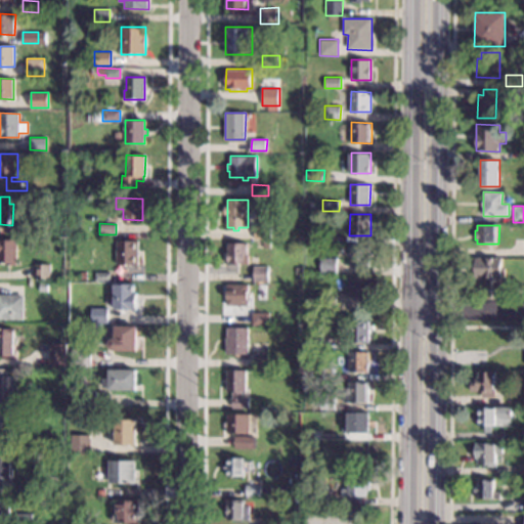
[(338,230),(337,243),(320,243),(321,230),(338,230)]
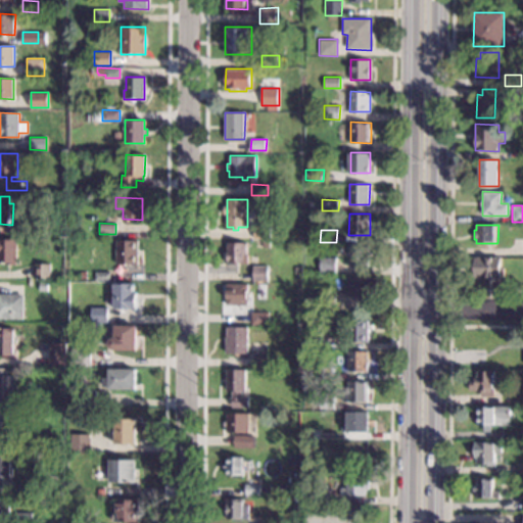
[(17,265),(5,264),(5,263),(0,263),(0,238),(17,239),(17,265)]
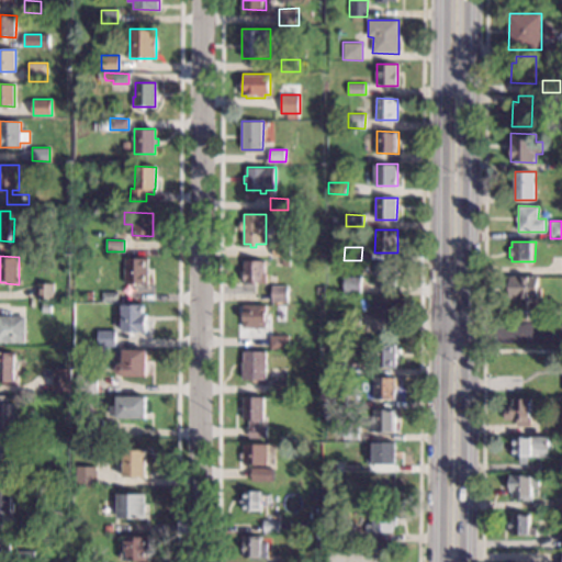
[(149,258),(148,283),(124,283),(125,258),(149,258)]
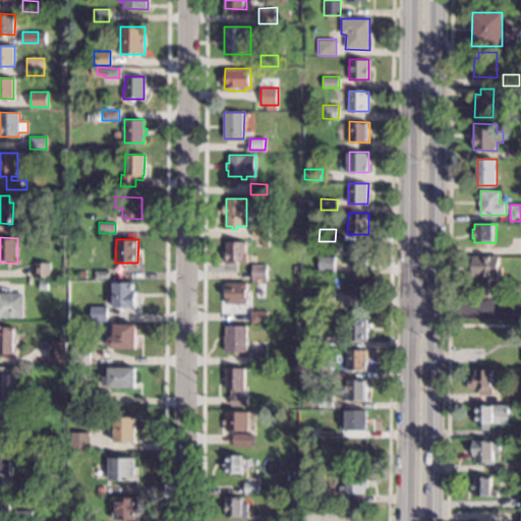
[(246,242),(246,253),(248,253),(248,263),(227,262),(227,241),(246,242)]
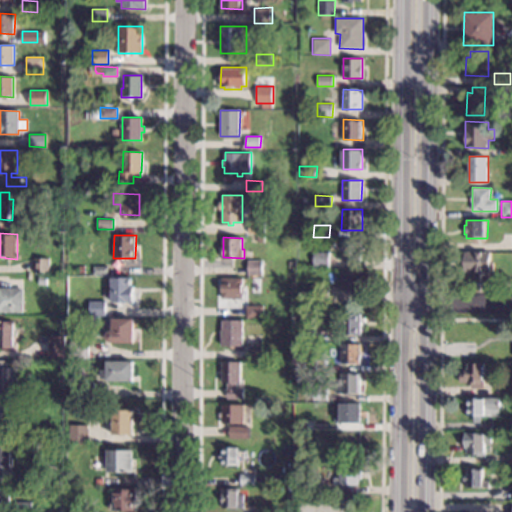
[(362,240),(362,261),(341,260),(342,240),(362,240)]
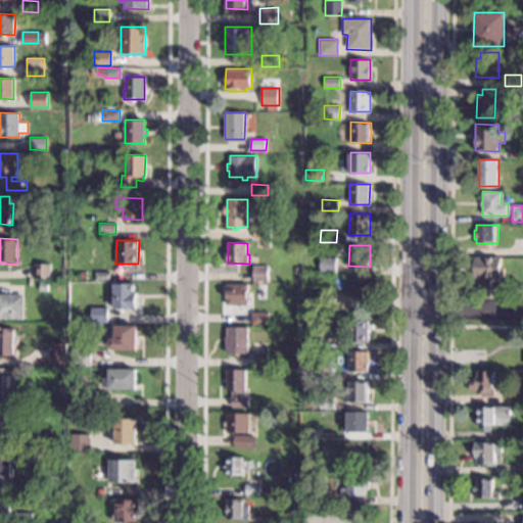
[(336,273),(319,273),(319,256),(336,257),(336,273)]
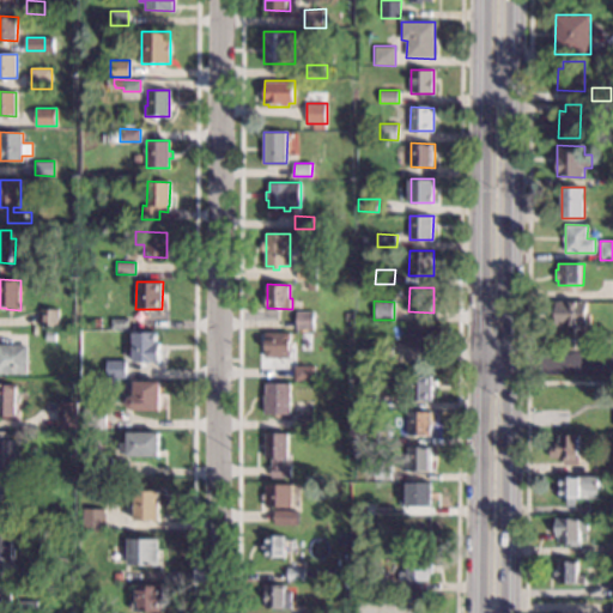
[(587,314),(592,314),(592,323),(586,323),(586,326),(554,326),(556,301),(587,301),(587,314)]
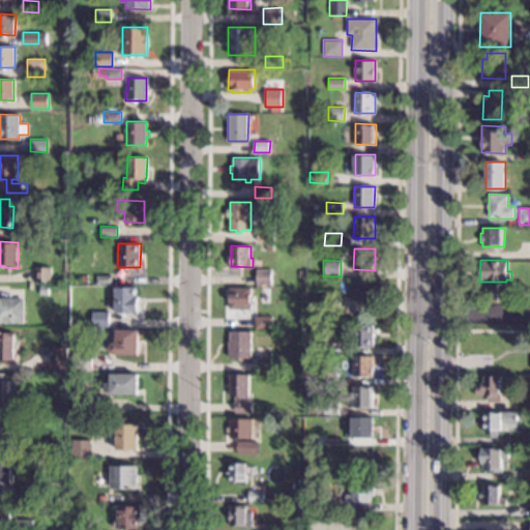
[(51,283),(34,282),(35,267),(51,267),(51,283)]
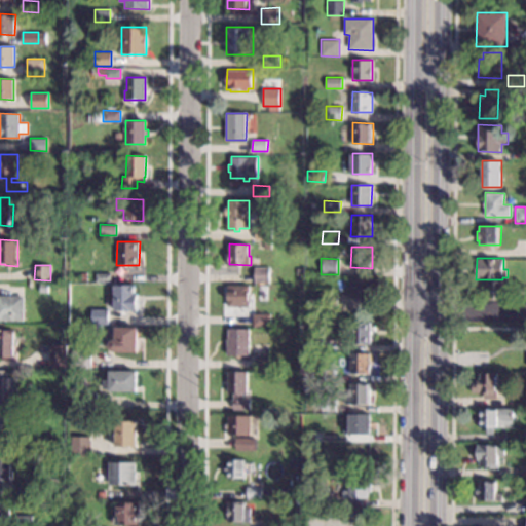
[(270,283),(255,283),(255,267),(270,268),(270,283)]
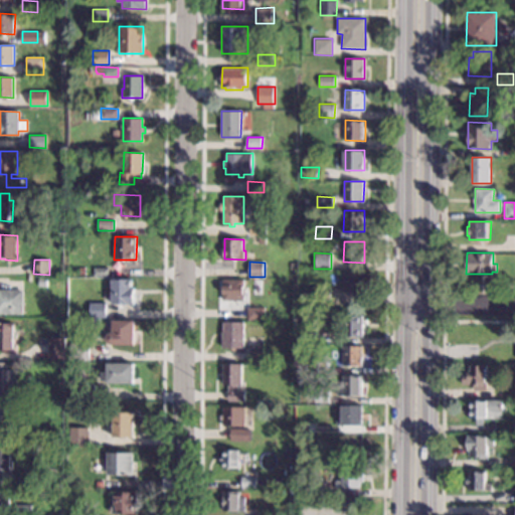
[(109,268),(109,277),(94,276),(94,267),(109,268)]
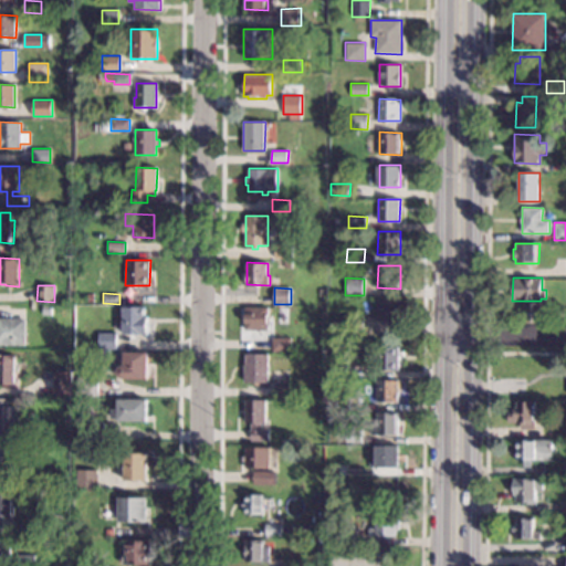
[(399,321),(377,321),(377,299),(399,297),(399,321)]
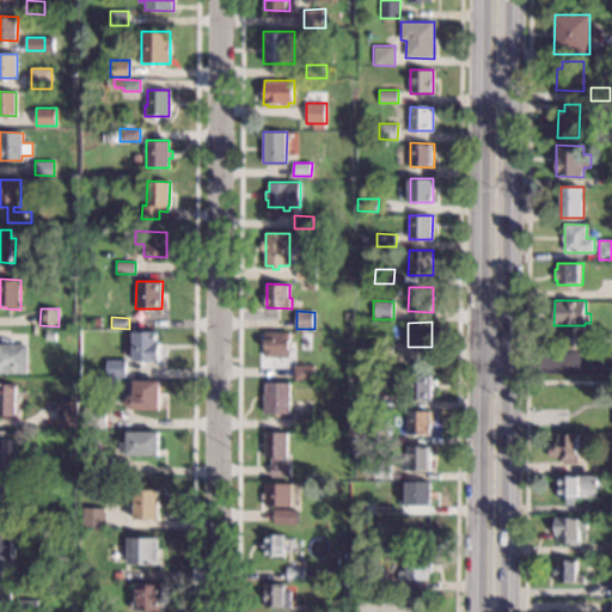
[(56,331),(55,341),(46,340),(47,330),(56,331)]
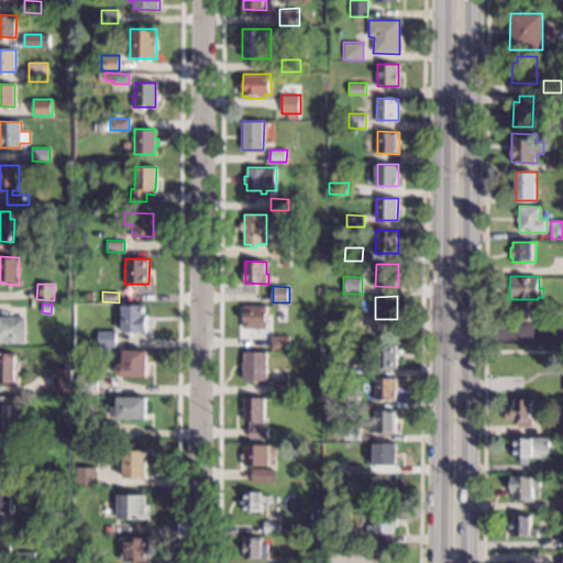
[(144,313),(147,313),(146,333),(123,333),(123,305),(144,306),(144,313)]
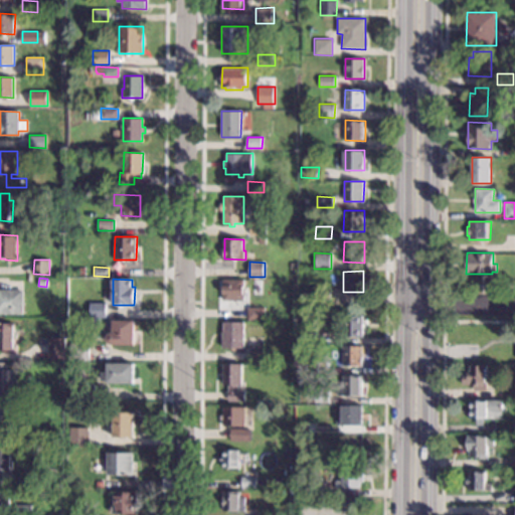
[(244,300),(223,301),(223,279),(244,279),(244,300)]
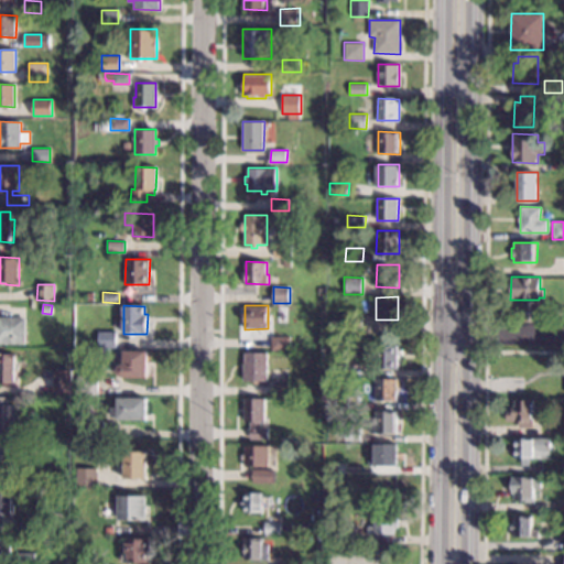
[(362,315),(362,327),(344,326),(345,314),(362,315)]
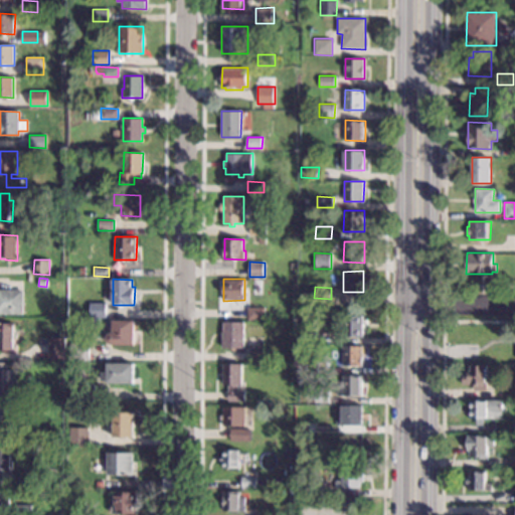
[(23,314),(0,314),(0,289),(24,290),(23,314)]
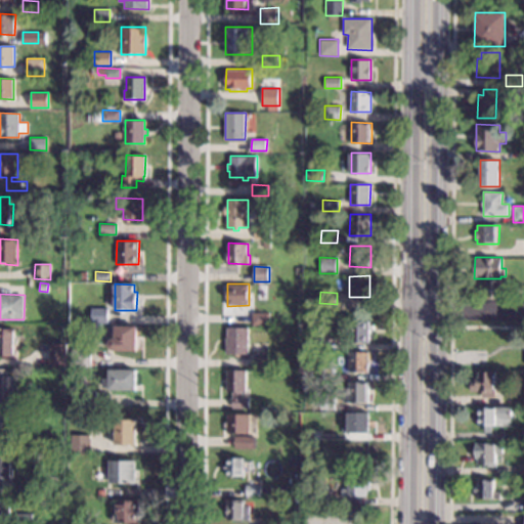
[(107,322),(91,322),(91,308),(107,308),(107,322)]
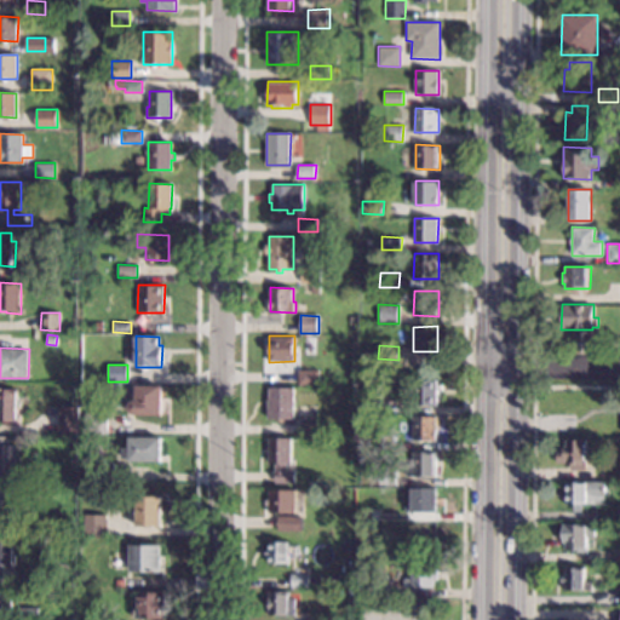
[(320,385),(298,385),(298,369),(320,369),(320,385)]
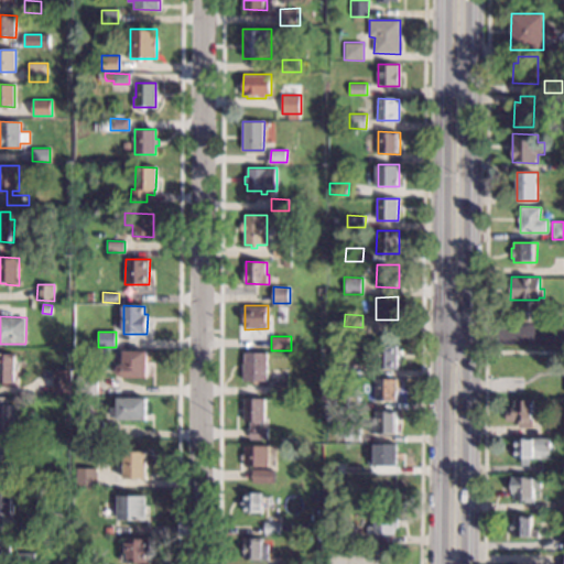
[(398,368),(376,368),(376,346),(398,346),(398,368)]
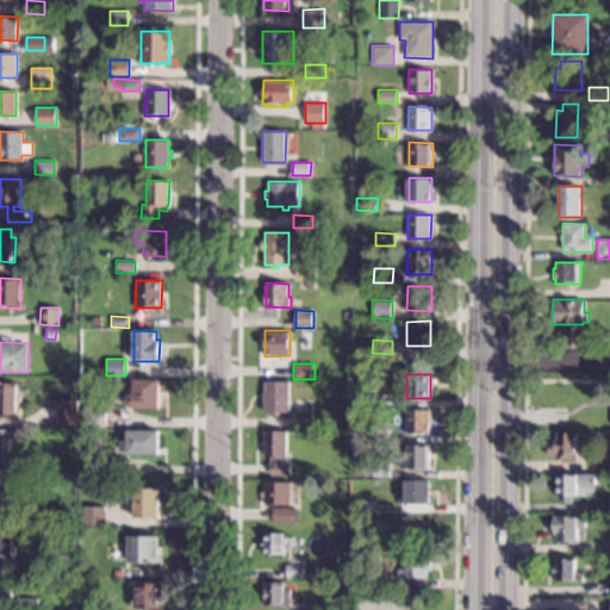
[(159,408),(131,408),(128,405),(126,400),(128,396),(134,393),(134,379),(159,380),(159,408)]
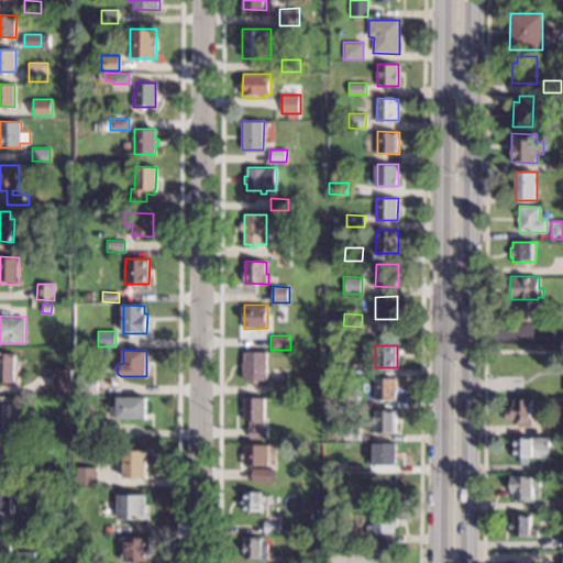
[(267,381),(244,381),(244,351),(267,352),(267,381)]
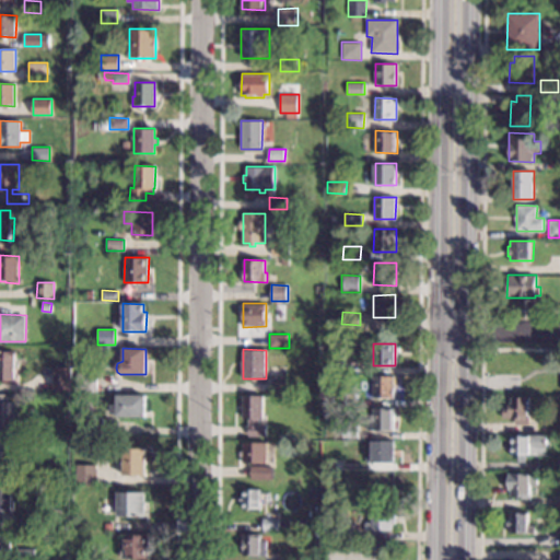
[(18,381),(0,381),(0,350),(18,350),(18,381)]
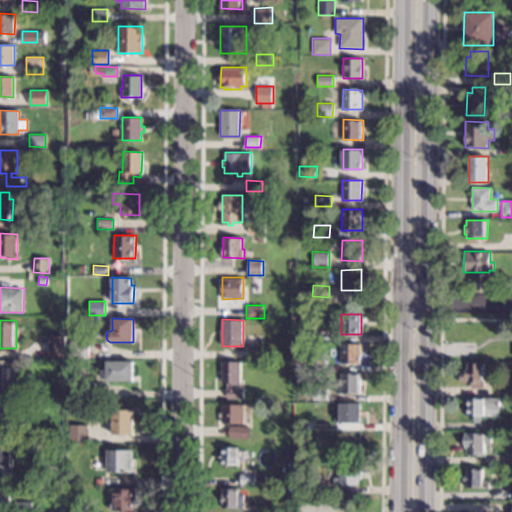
[(65,357),(48,357),(48,337),(48,336),(65,336),(65,357)]
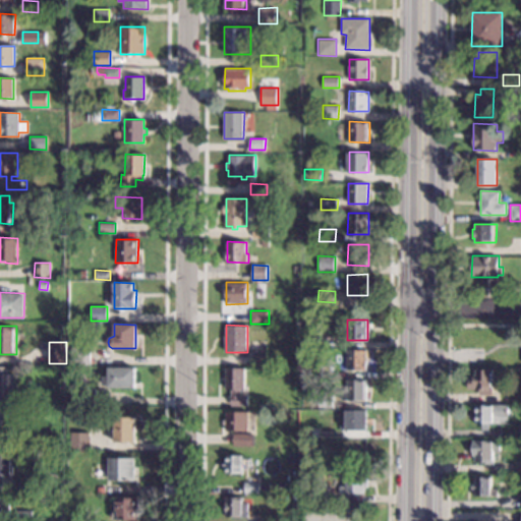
[(367,370),(346,370),(346,350),(367,350),(367,370)]
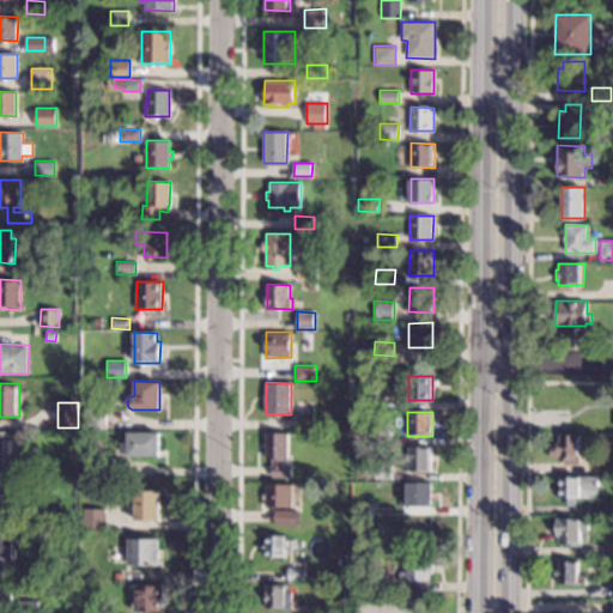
[(315,431),(297,431),(297,418),(315,418),(315,431)]
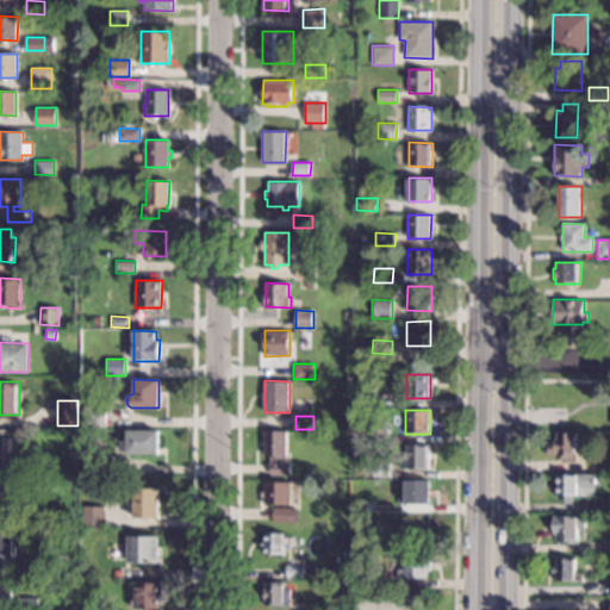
[(8,437),(17,437),(17,450),(19,450),(19,466),(0,466),(0,429),(8,429),(8,437)]
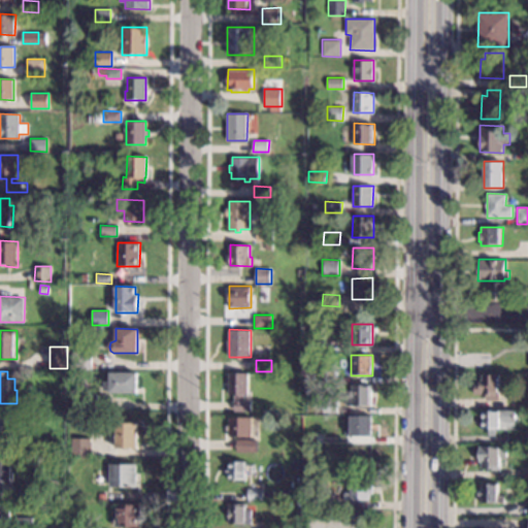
[(137,393),(109,392),(109,372),(137,372),(137,393)]
